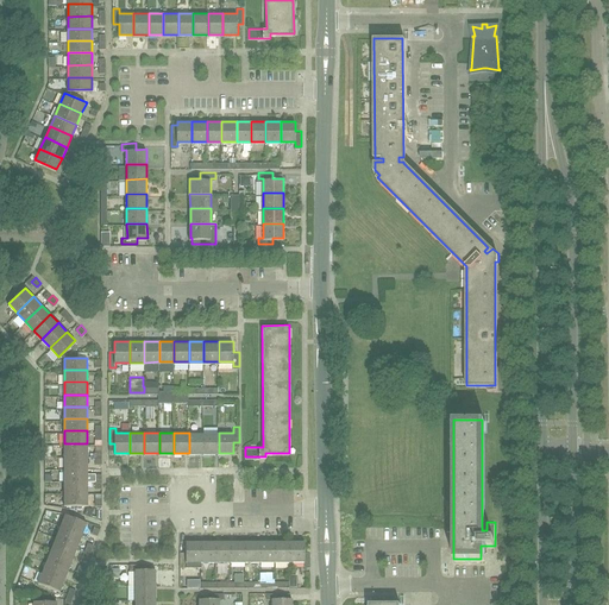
[(203,453),(203,433),(189,433),(189,453),(203,453)]
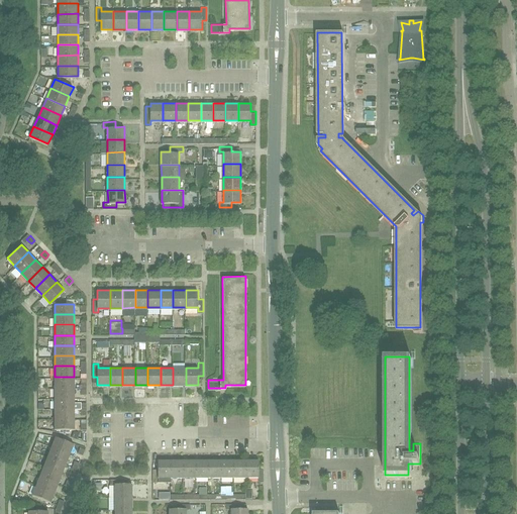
[(186,385),(186,368),(173,368),(173,385),(186,385)]
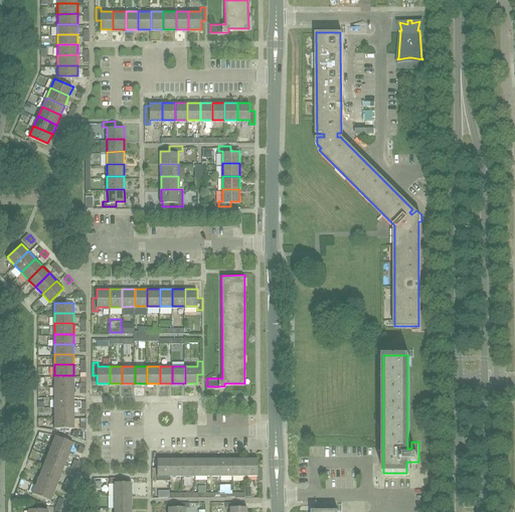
[(54,385),(73,385),(73,375),(54,375),(54,385)]
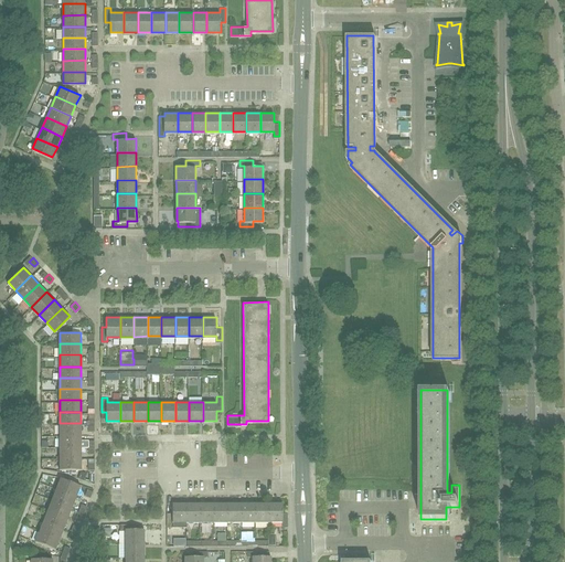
[(60,434),(82,434),(81,423),(60,423),(60,434)]
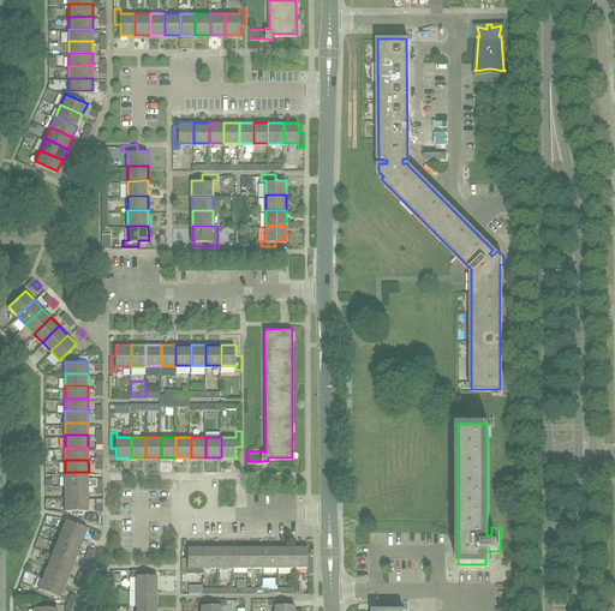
[(89,472),(65,472),(65,484),(89,484),(89,485),(96,485),(96,484),(103,484),(103,477),(97,477),(89,477),(89,472)]
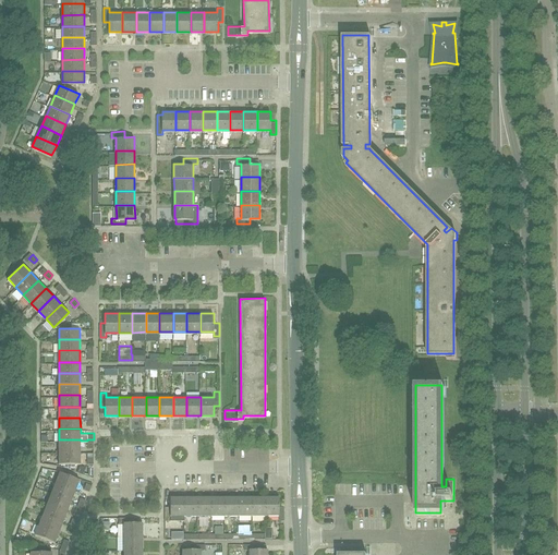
[(59,451),(81,451),(81,441),(81,439),(59,439),(59,451)]
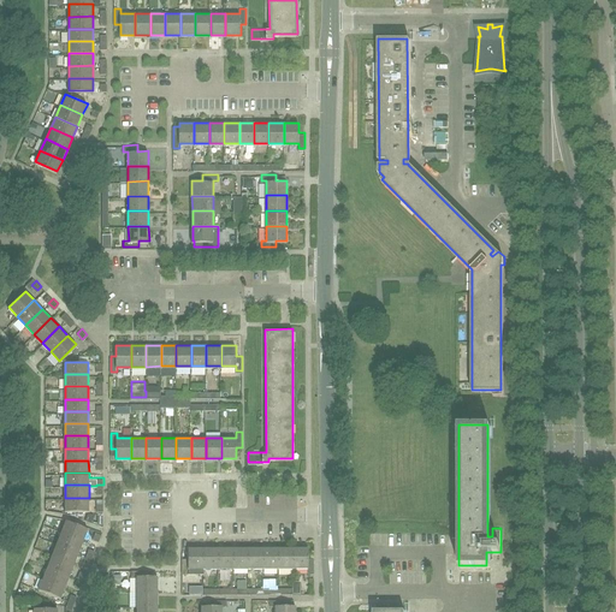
[(89,498),(65,498),(65,510),(89,510),(89,498)]
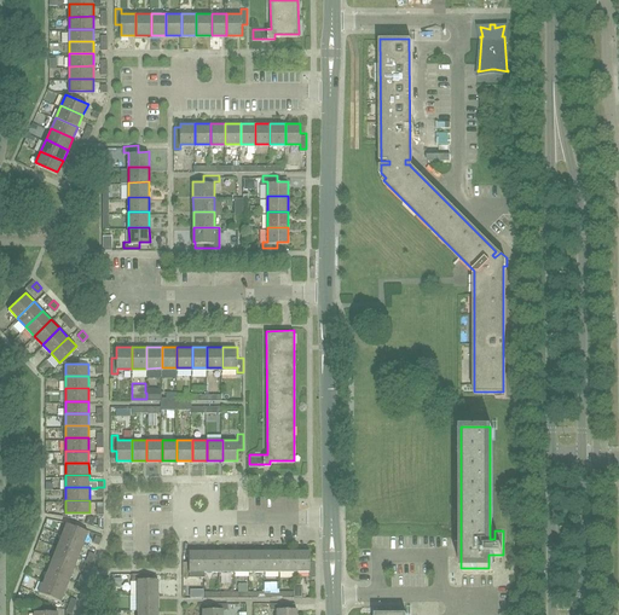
[(62,533),(85,541),(90,531),(67,521),(62,533)]
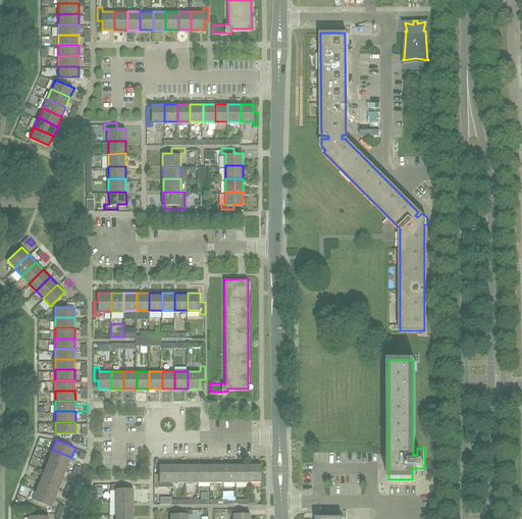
[(48,459),(67,467),(71,457),(52,450),(48,459)]
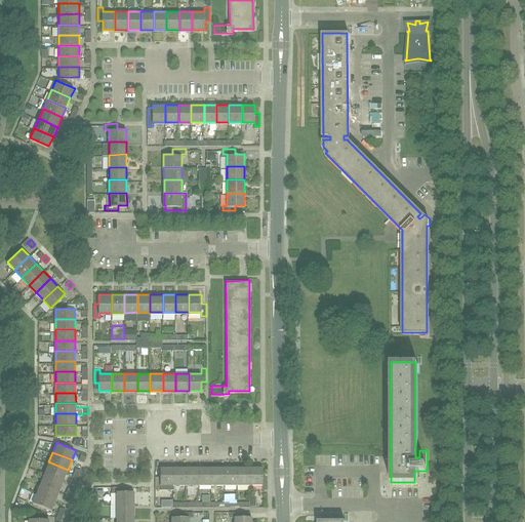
[(44,472),(64,479),(68,470),(48,462),(44,472)]
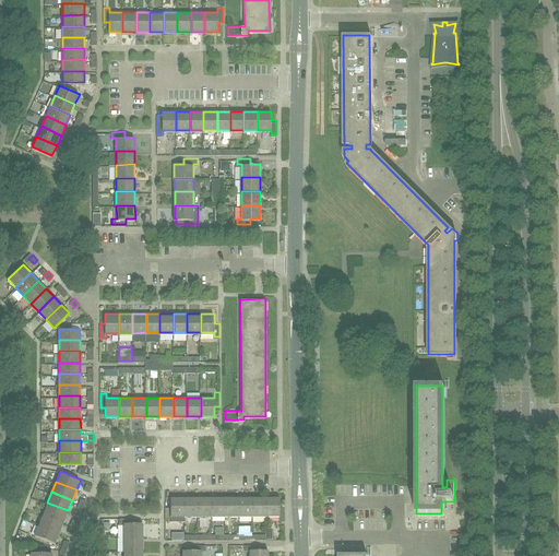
[(185,516),(185,496),(170,496),(170,507),(165,507),(165,520),(185,520),(185,516)]
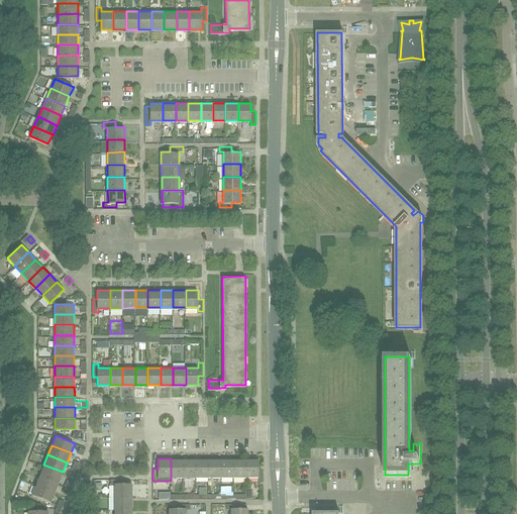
[(183,477),(183,458),(171,458),(171,477),(183,477)]
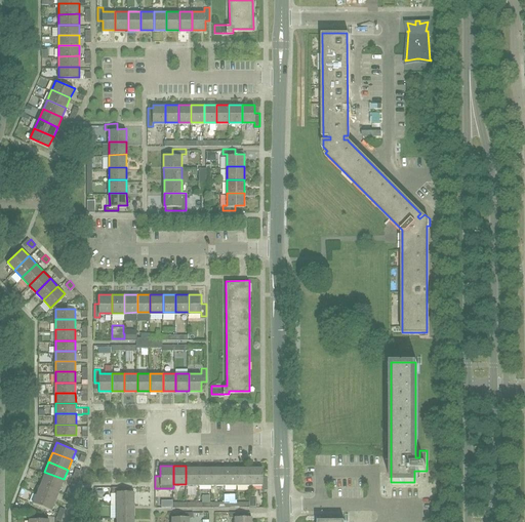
[(199,484),(199,466),(186,466),(186,484),(199,484)]
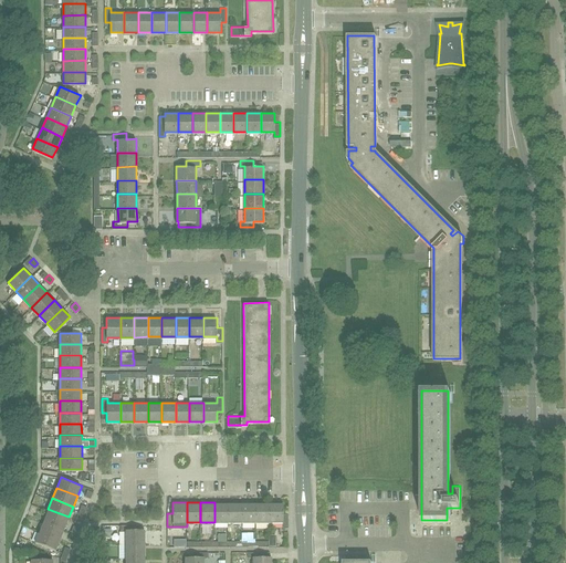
[(228,522),(228,502),(215,502),(215,522),(228,522)]
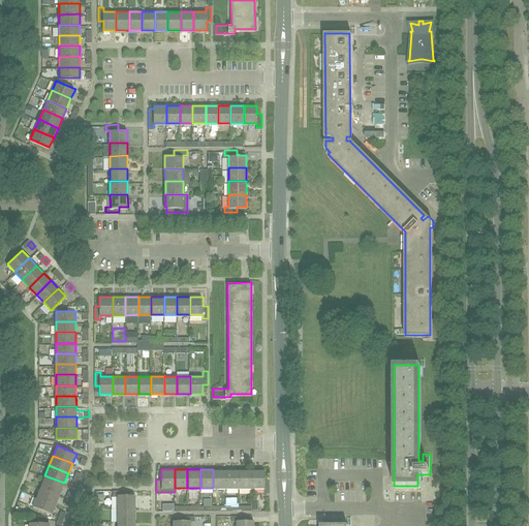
[(225,488),(225,469),(213,469),(213,488),(225,488)]
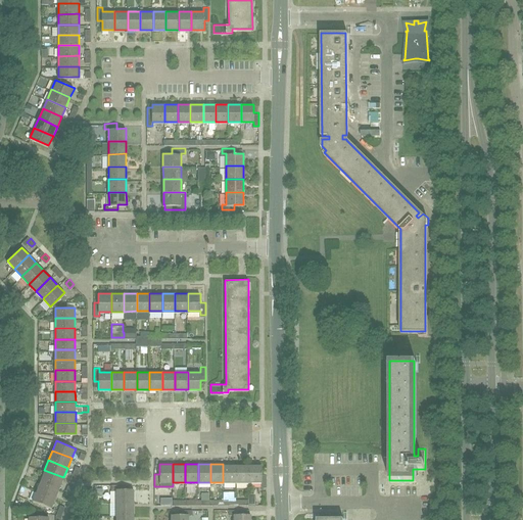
[(236,482),(236,464),(223,464),(223,482),(236,482)]
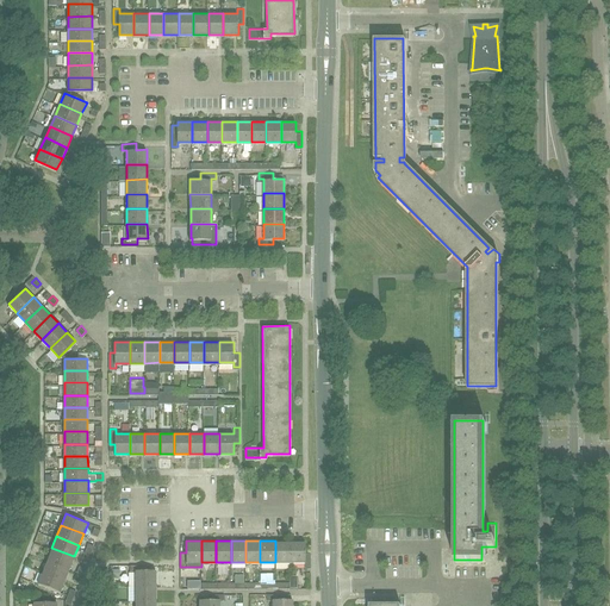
[(290,562),(290,541),(275,541),(275,562),(290,562)]
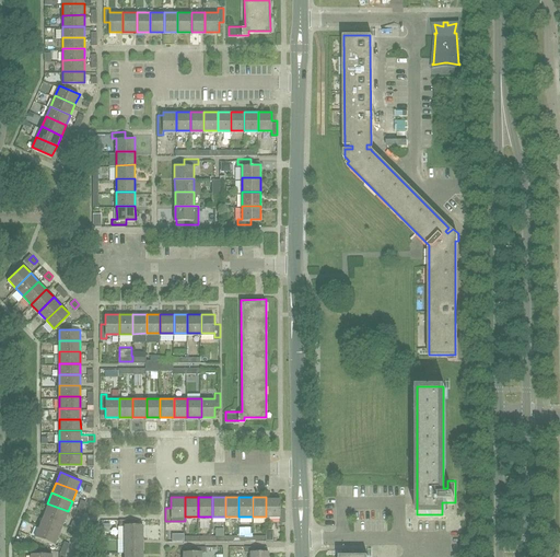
[(286,520),(286,507),(280,507),(280,497),(266,497),(266,517),(280,517),(280,520),(286,520)]
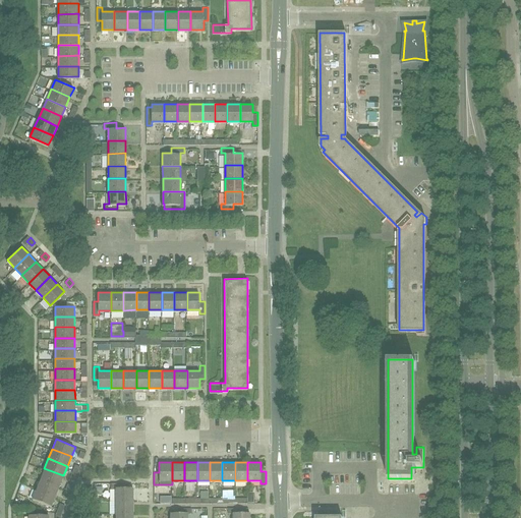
[(41,478),(59,485),(63,475),(44,468),(41,478)]
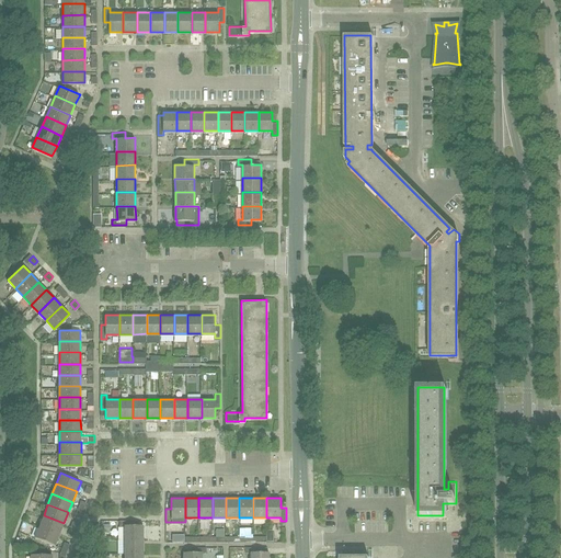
[(39,525),(60,534),(64,523),(44,515),(39,525)]
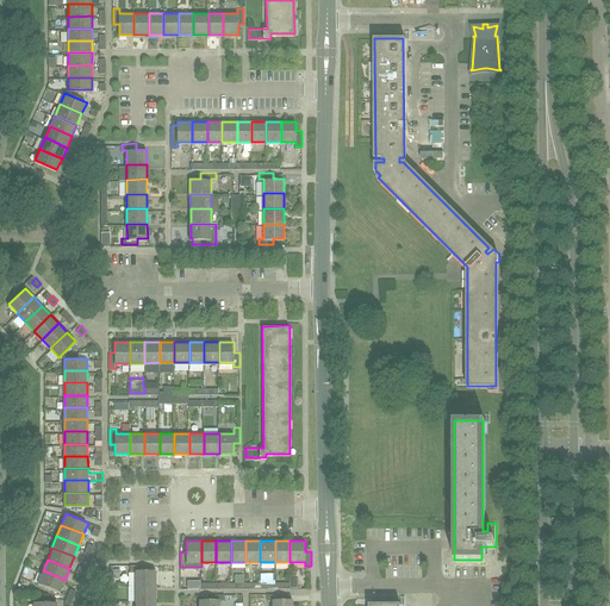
[(136,585),(156,583),(156,569),(145,569),(145,563),(130,563),(130,569),(136,569),(136,585)]
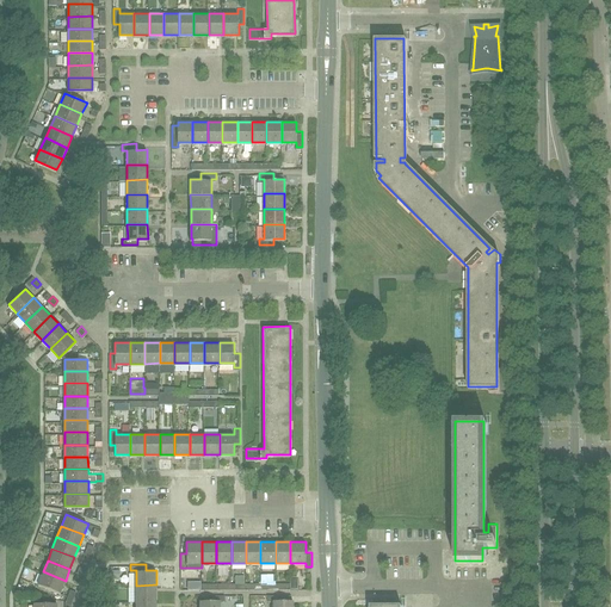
[(66,581),(43,571),(38,583),(61,592),(66,581)]
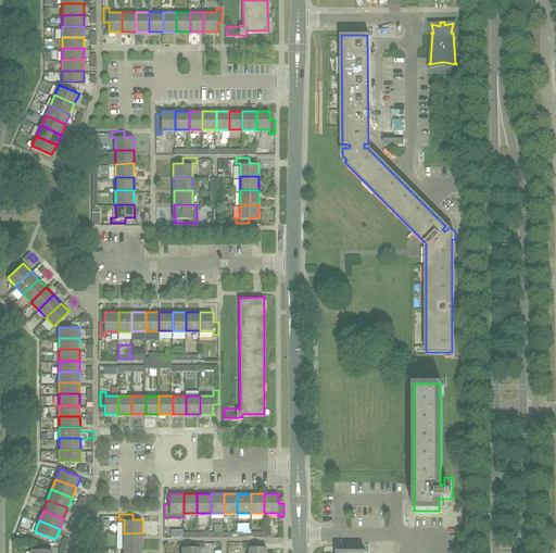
[(124,547),(142,547),(142,532),(124,533),(124,547)]
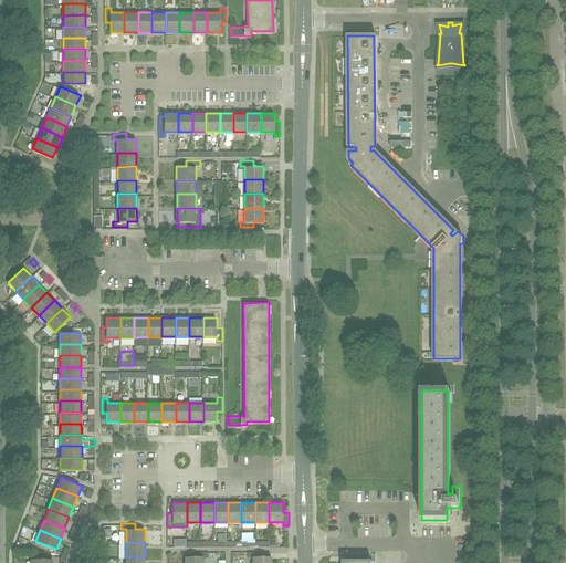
[(66,559),(71,548),(65,545),(60,558),(66,559)]
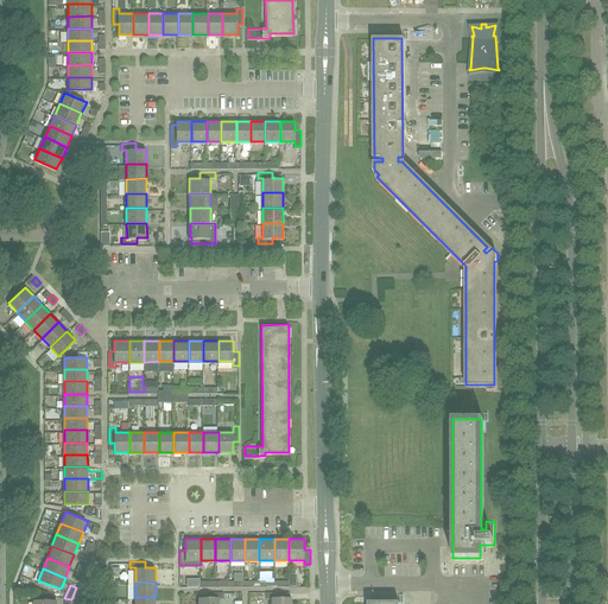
[(271,603),(291,603),(292,596),(290,596),(290,590),(266,591),(266,597),(271,596),(271,603)]
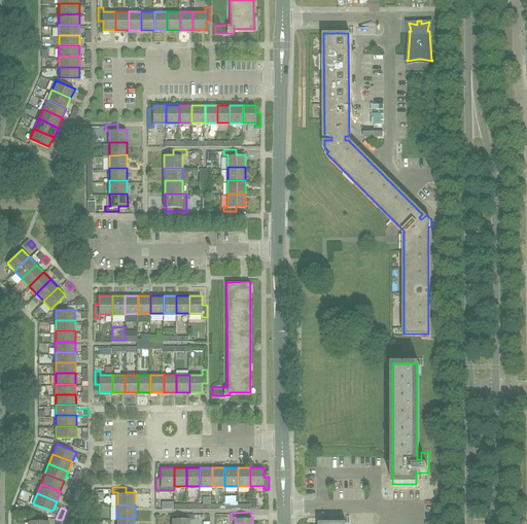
[(172,523),(189,523),(189,518),(194,518),(194,513),(181,513),(181,517),(172,518),(172,523)]
